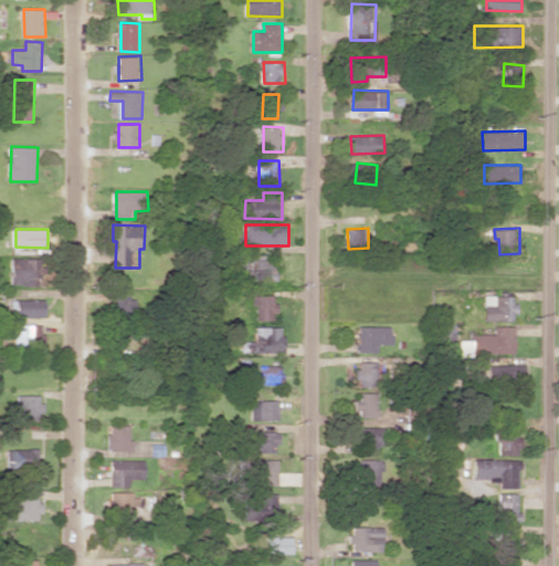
[(230,257),(230,279),(278,279),(278,257),(230,257)]
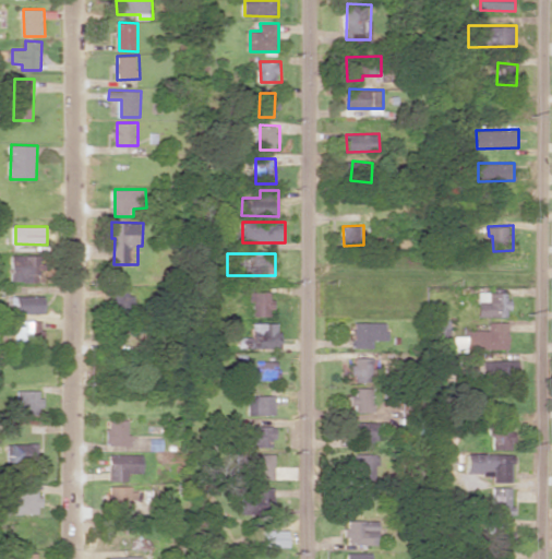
[(13,281),(44,282),(44,254),(14,254),(13,281)]
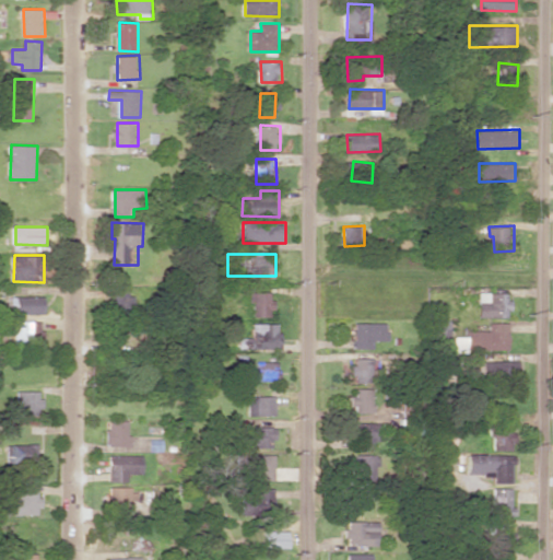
[(112,308),(134,310),(136,283),(113,282),(112,308)]
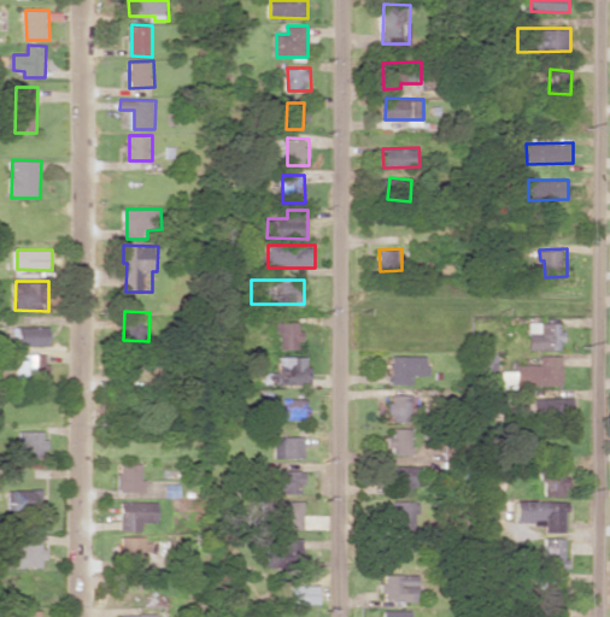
[(304,322),(279,322),(279,334),(282,334),(283,348),(304,348),(304,322)]
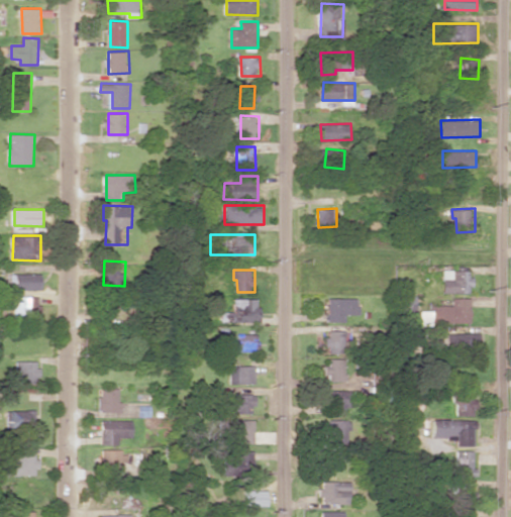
[(475,271),(446,270),(445,292),(475,293),(475,271)]
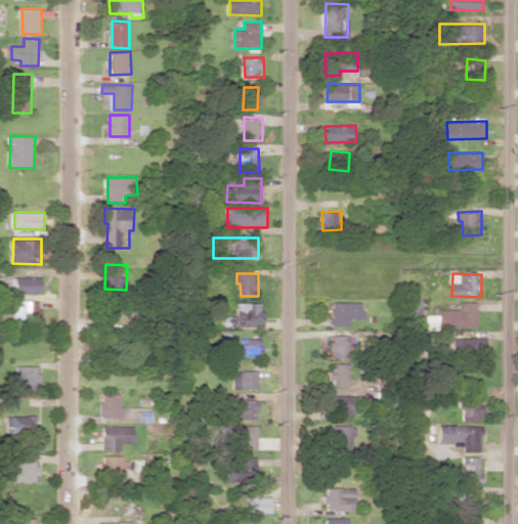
[(13,293),(43,294),(44,277),(13,276),(13,293)]
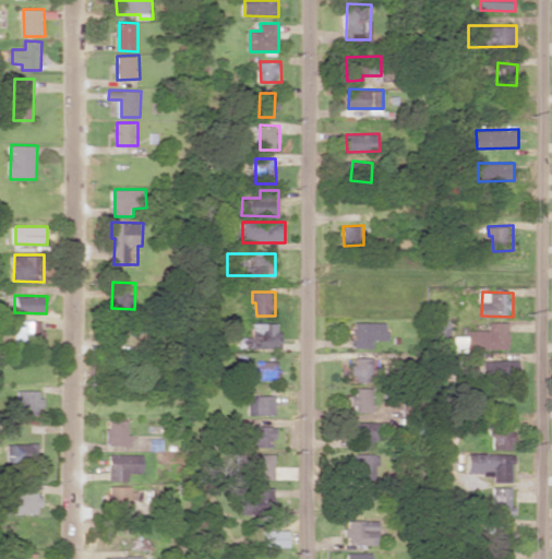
[(46,320),(16,321),(18,349),(46,348),(46,320)]
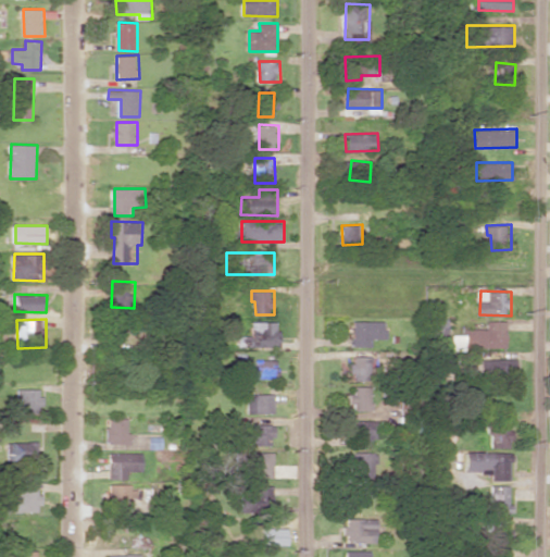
[(375,346),(375,339),(387,338),(387,320),(355,321),(355,346),(375,346)]
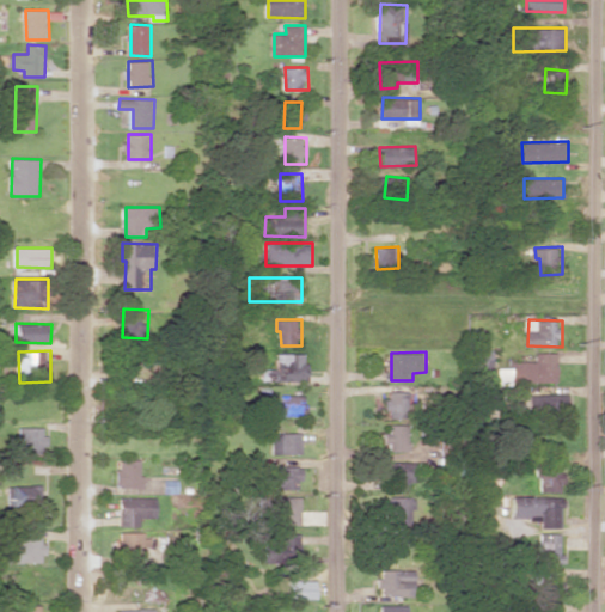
[(263,380),(310,381),(310,354),(279,353),(279,369),(264,369),(263,380)]
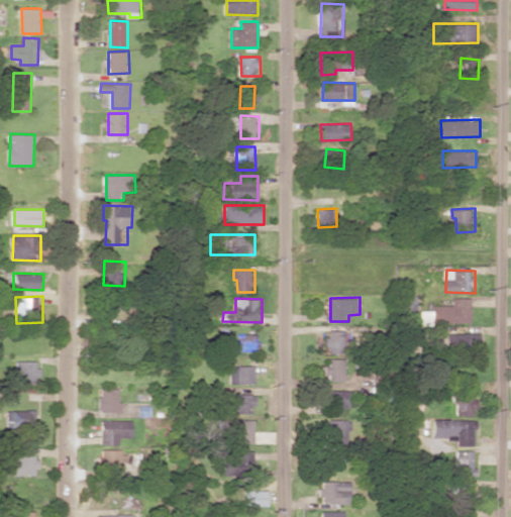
[(435,322),(474,323),(475,298),(455,298),(455,305),(436,304),(435,322)]
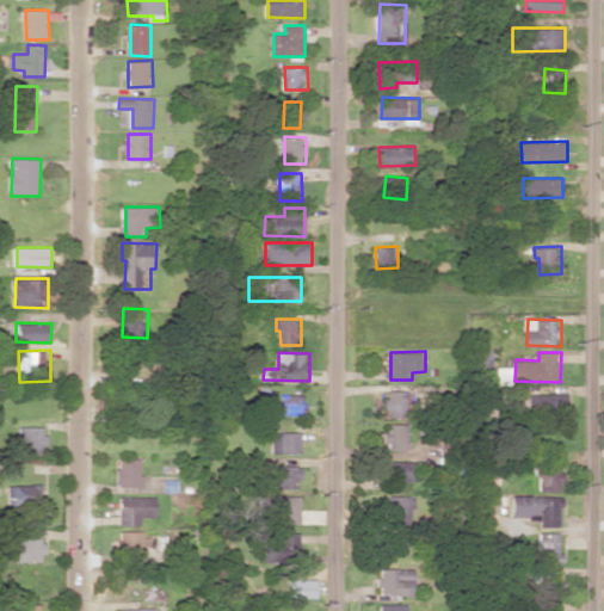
[(390,418),(411,417),(410,390),(390,390),(390,418)]
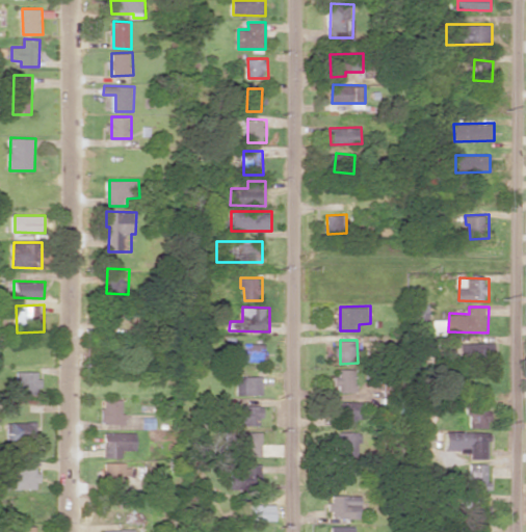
[(466,363),(498,362),(497,342),(465,344),(466,363)]
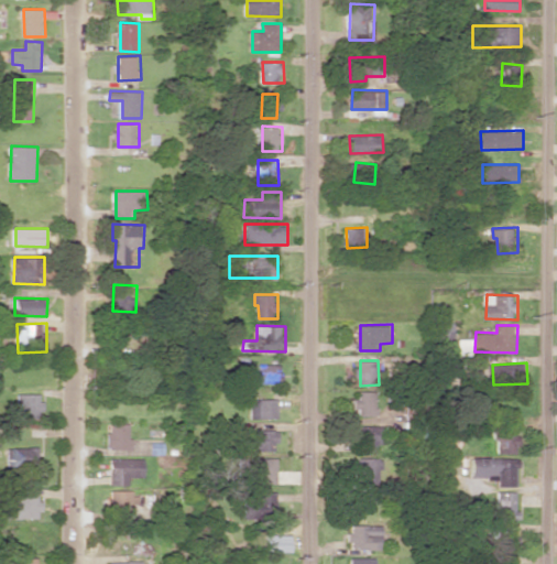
[(260,382),(283,381),(283,364),(259,365),(260,382)]
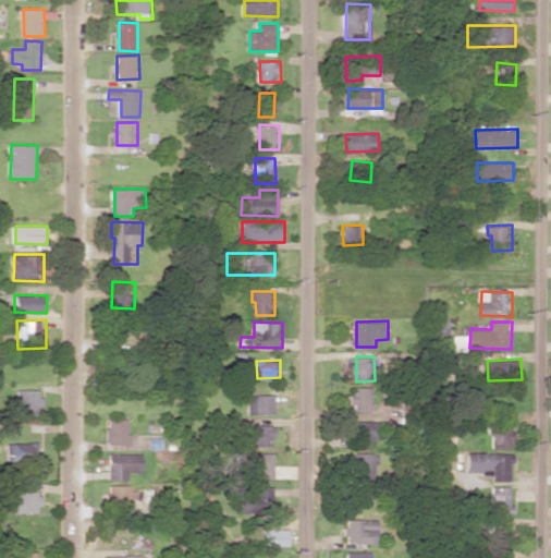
[(375,387),(356,387),(356,412),(376,411),(375,387)]
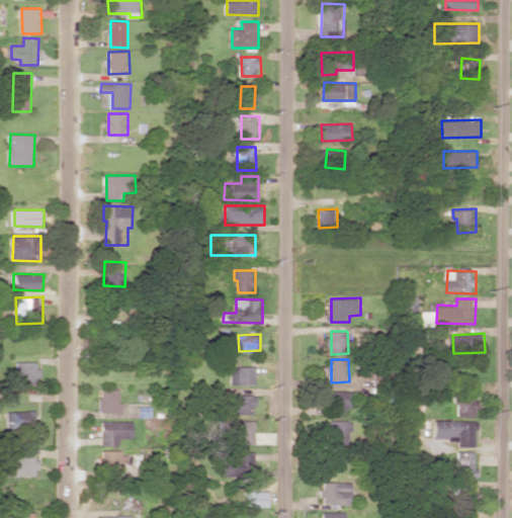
[(41,381),(41,361),(21,361),(21,381),(41,381)]
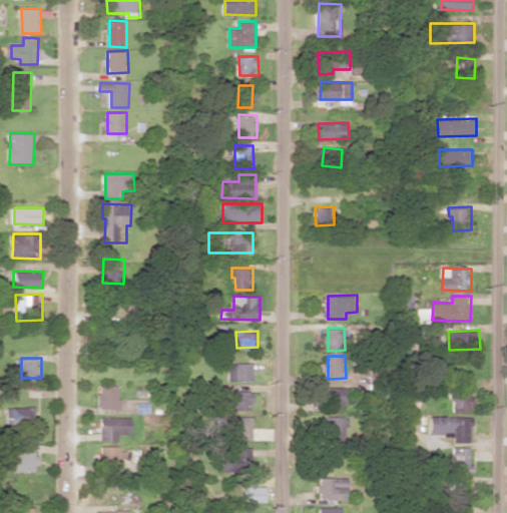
[(257,380),(257,363),(231,363),(231,381),(257,380)]
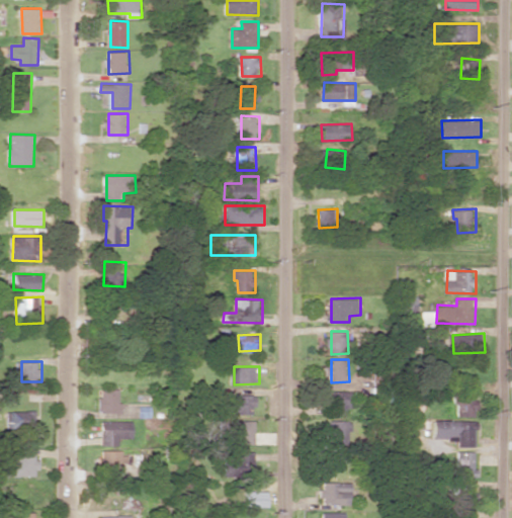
[(123,389),(103,389),(103,413),(123,413),(123,389)]
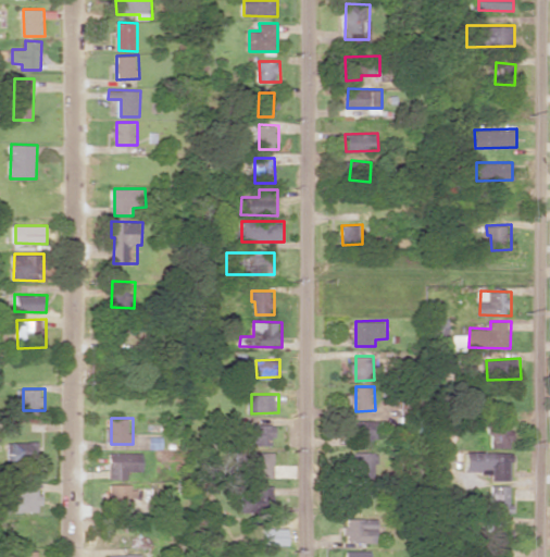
[(382,420),(358,421),(359,441),(383,440),(382,420)]
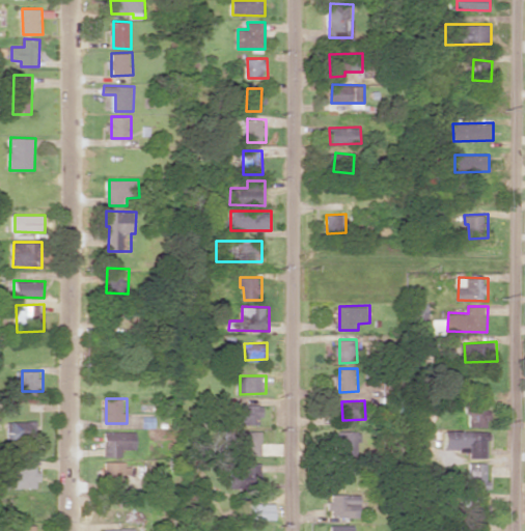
[(490,402),(470,403),(471,427),(491,426),(490,402)]
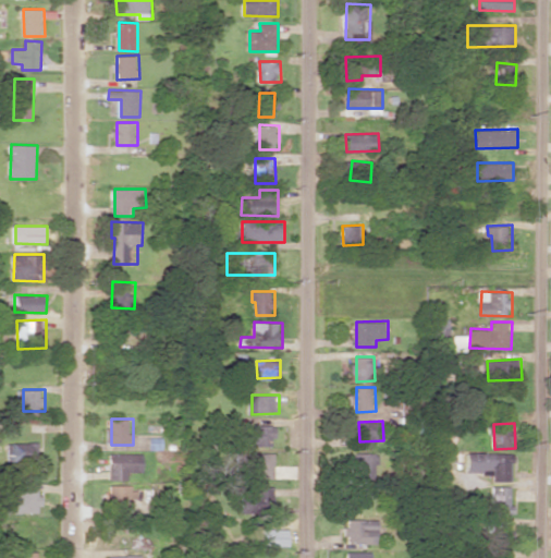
[(279,425),(248,425),(248,446),(276,446),(274,436),(279,436),(279,425)]
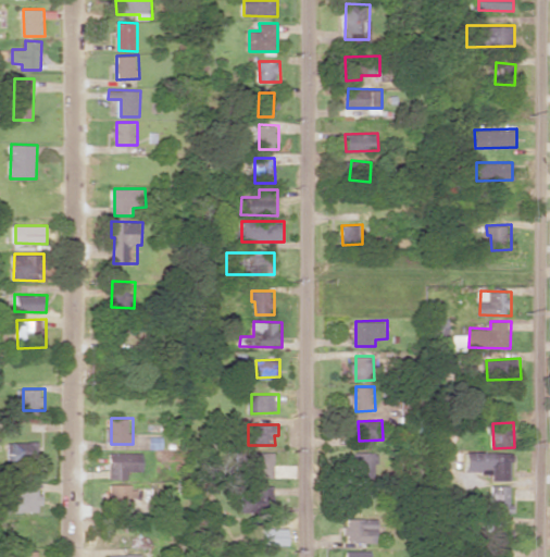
[(12,443),(13,462),(41,461),(40,442),(12,443)]
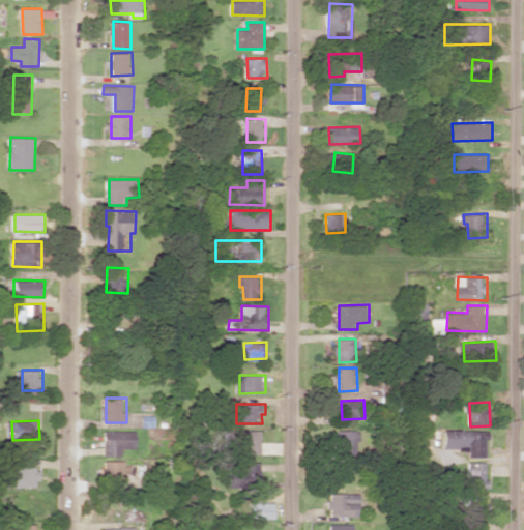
[(108,431),(109,455),(125,455),(125,448),(140,448),(140,430),(108,431)]
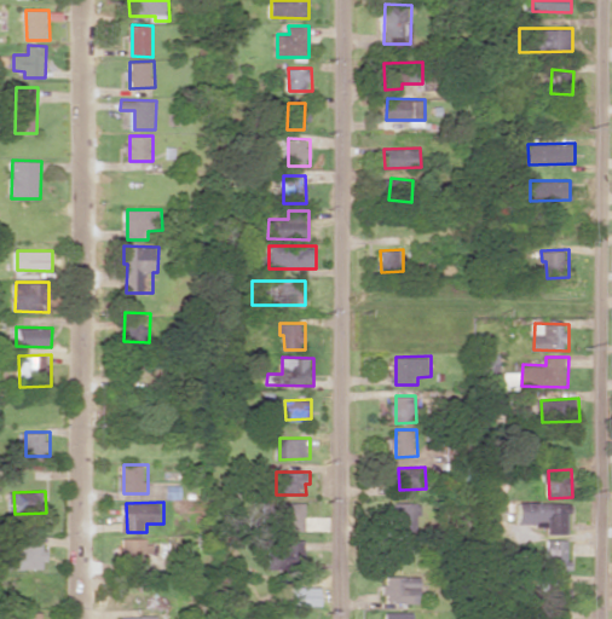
[(309,503),(271,502),(270,522),(287,522),(287,530),(309,531),(309,503)]
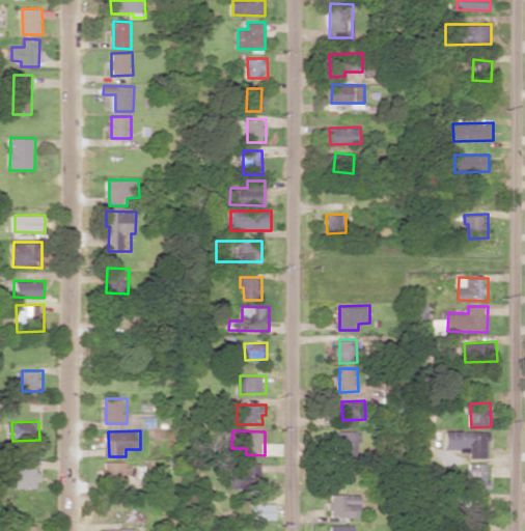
[(338,454),(360,453),(360,430),(337,431),(338,454)]
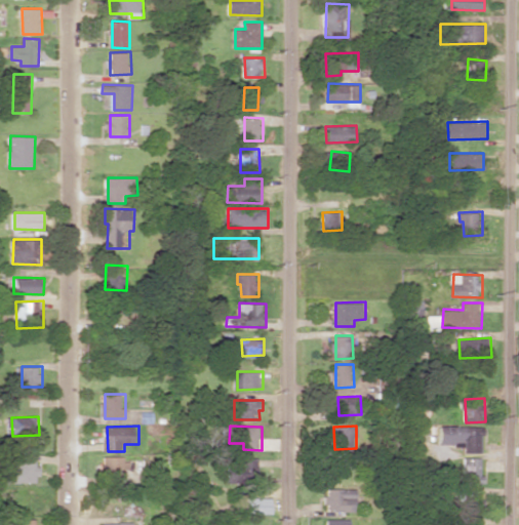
[(467,452),(484,452),(484,427),(441,426),(441,443),(467,443),(467,452)]
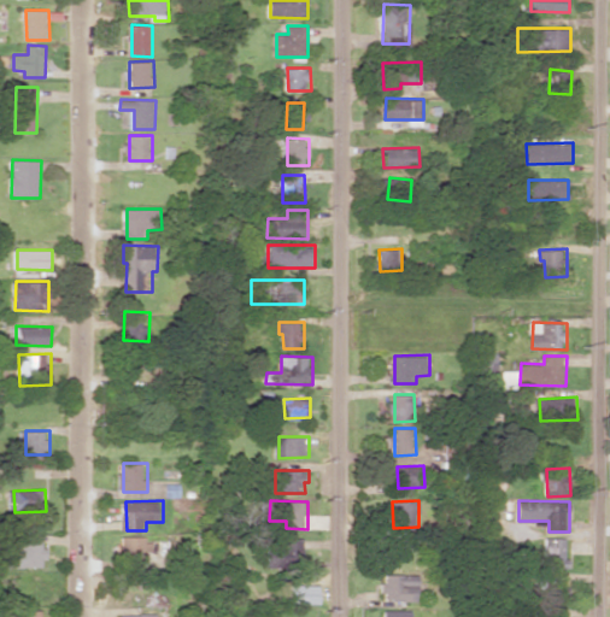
[(125,538),(125,563),(157,563),(157,538),(125,538)]
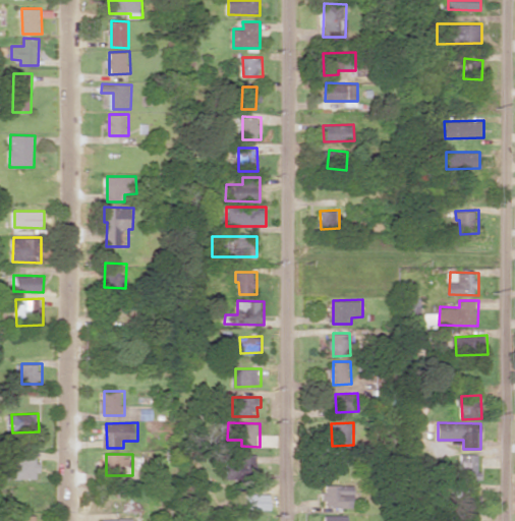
[(259,454),(241,454),(241,462),(228,462),(227,478),(259,479),(259,454)]
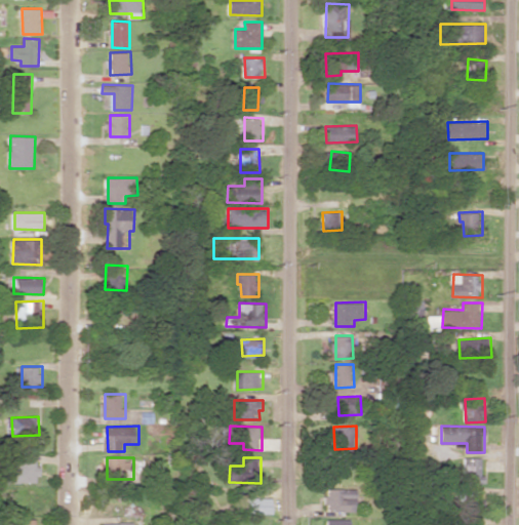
[(467,484),(484,484),(484,457),(466,457),(467,484)]
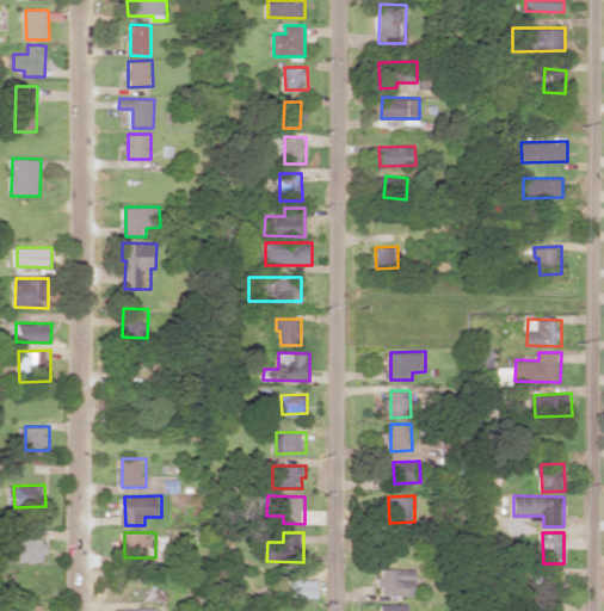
[(47,535),(7,536),(7,562),(47,561),(47,535)]
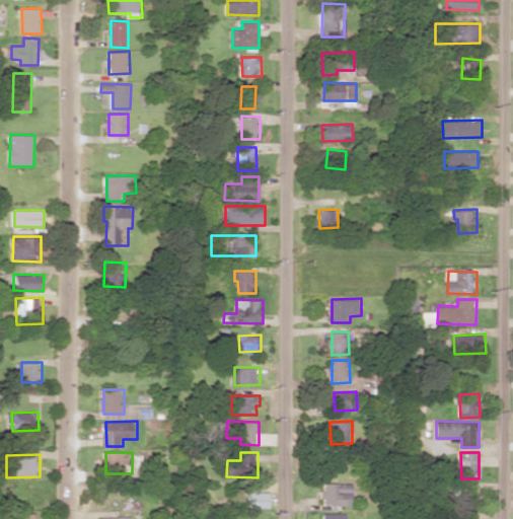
[(354,506),(354,484),(325,483),(325,505),(354,506)]
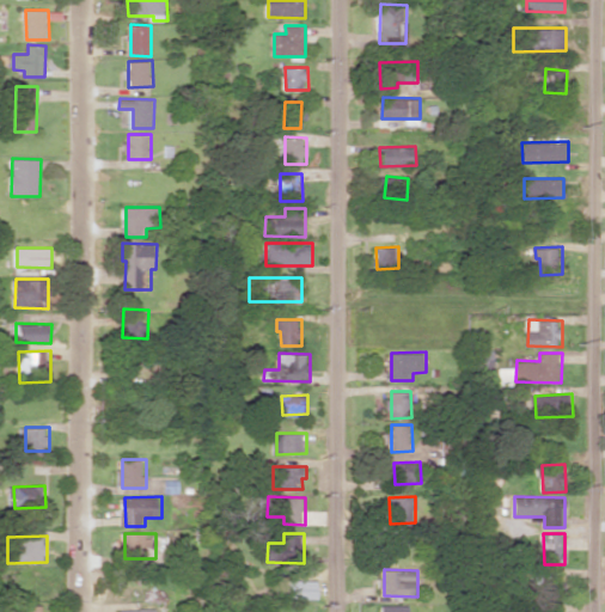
[(564,599),(564,573),(543,574),(543,600),(564,599)]
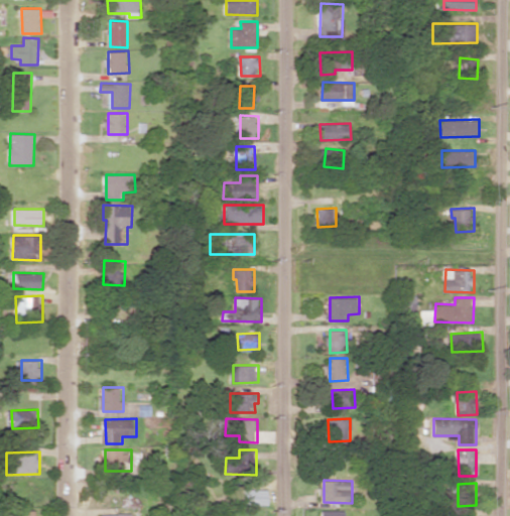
[(269,489),(248,489),(248,504),(270,504),(269,489)]
